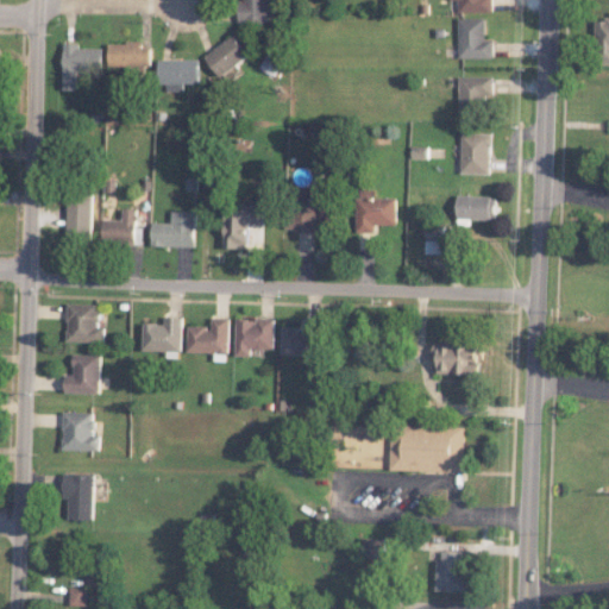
[(239,0),(240,23),(268,23),(267,0),(239,0)]
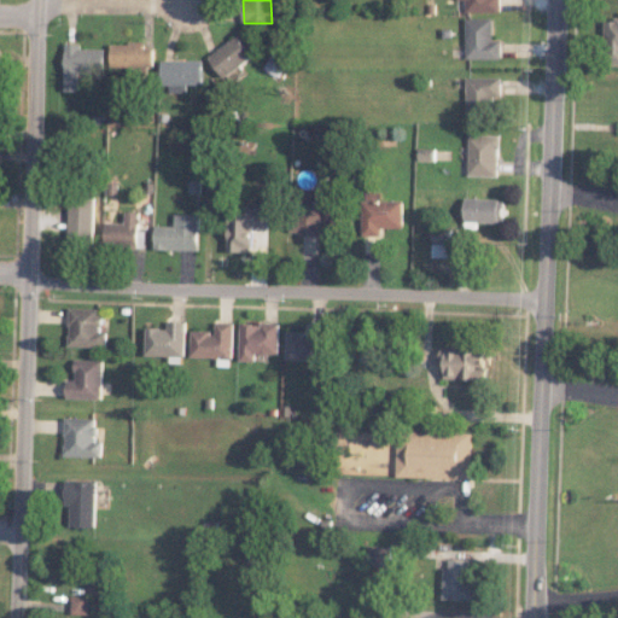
[(465,0),(465,12),(501,12),(500,0),(465,0)]
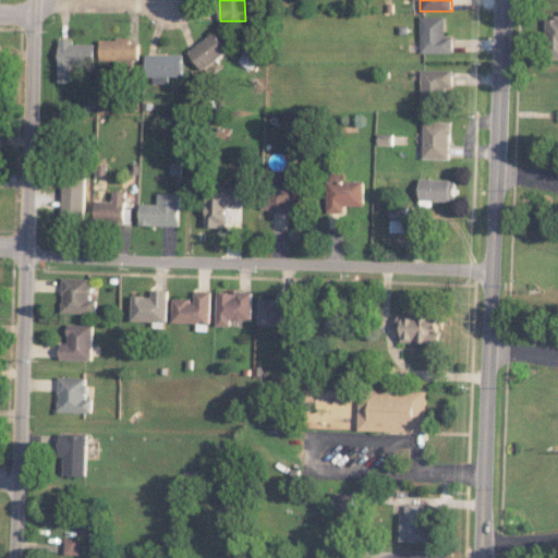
[(451,52),(451,36),(445,36),(445,16),(421,16),(421,53),(451,52)]
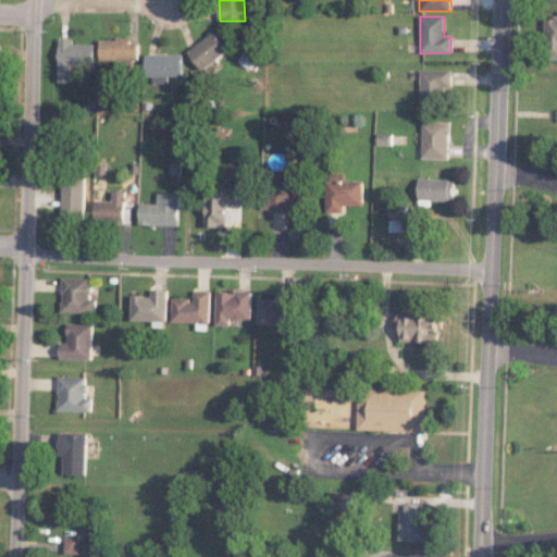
[(556,16),(545,16),(545,50),(556,50),(556,16)]
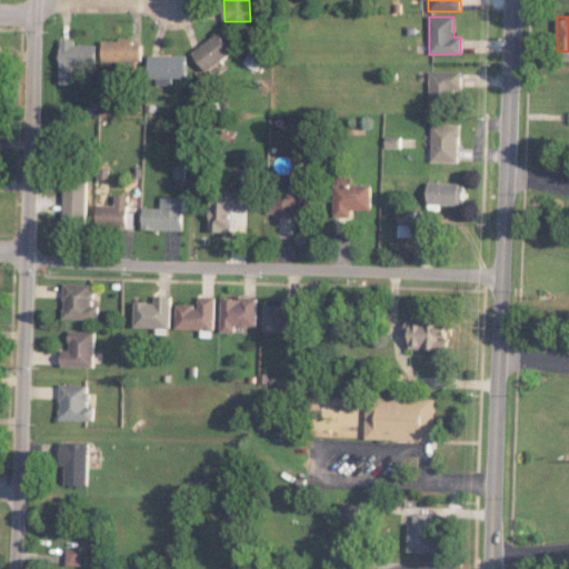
[(192,53),(207,71),(232,51),(218,32),(192,53)]
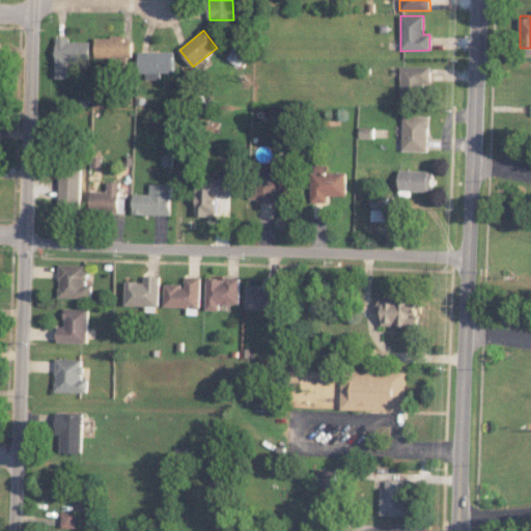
[(56,78),(67,78),(67,64),(89,63),(89,40),(68,42),(68,37),(55,37),(56,78)]
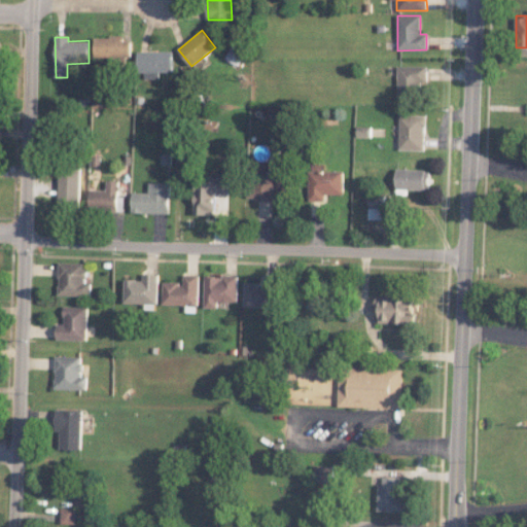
[(94,57),(111,57),(112,61),(130,61),(130,37),(94,37),(94,57)]
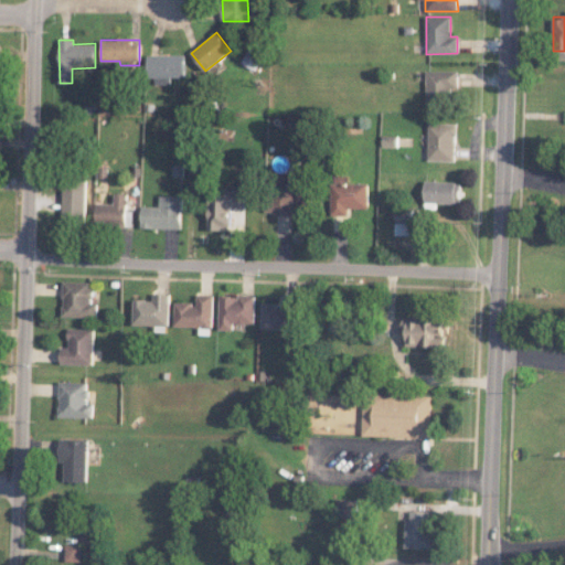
[(242,61),(254,67),(263,52),(249,45),(242,61)]
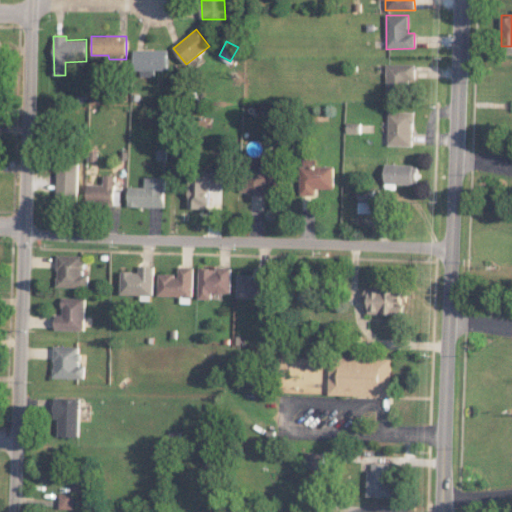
[(167,49),(133,49),(134,76),(155,76),(155,70),(167,70),(167,49)]
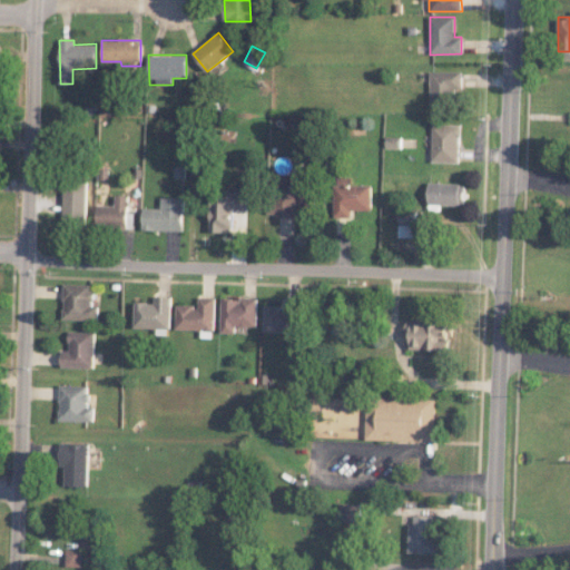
[(429,71),(430,107),(454,107),(454,88),(462,88),(461,70),(429,71)]
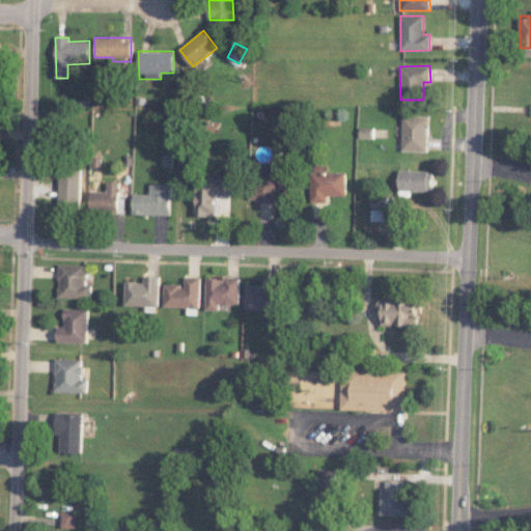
[(427,151),(428,116),(401,115),(401,150),(427,151)]
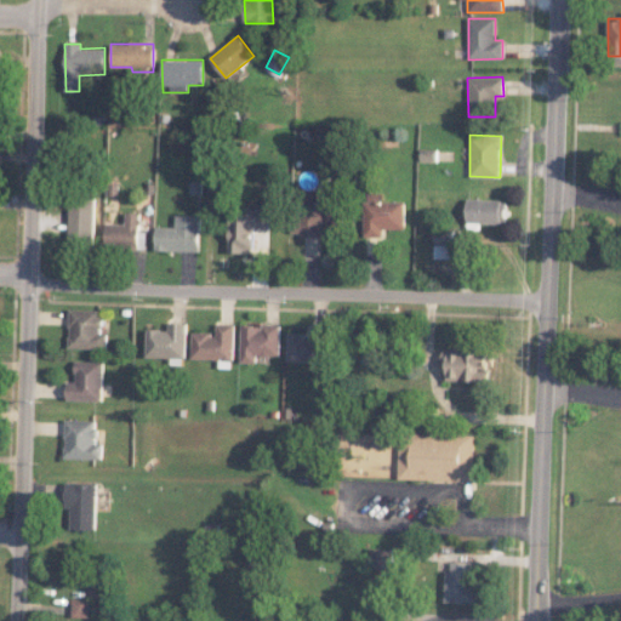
[(505,223),(505,200),(467,199),(466,229),(478,229),(478,223),(505,223)]
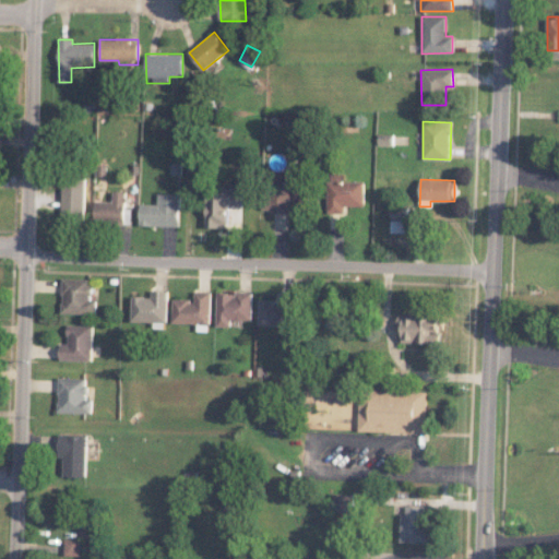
[(364,205),(365,182),(328,181),(326,213),(344,213),(344,205),(364,205)]
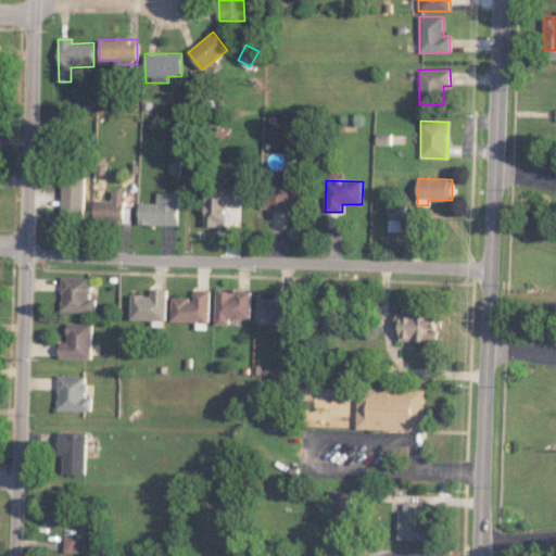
[(85,181),(62,181),(61,222),(84,223),(85,181)]
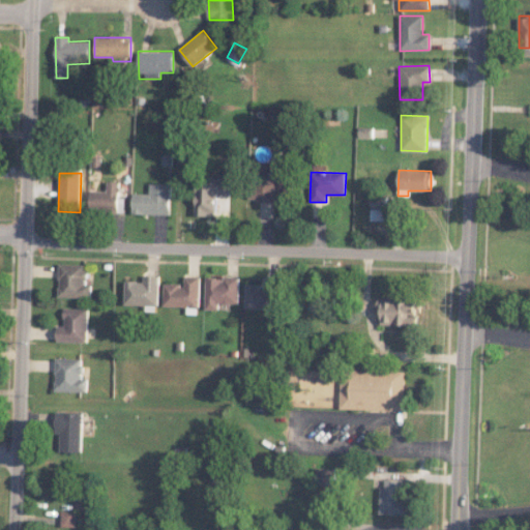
[(196,213),(216,213),(216,196),(231,196),(231,177),(196,177),(196,213)]
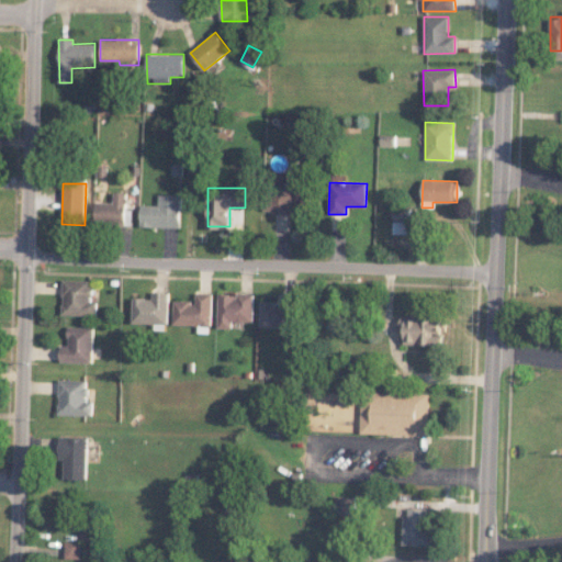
[(302,212),(301,188),(262,189),(262,212),(302,212)]
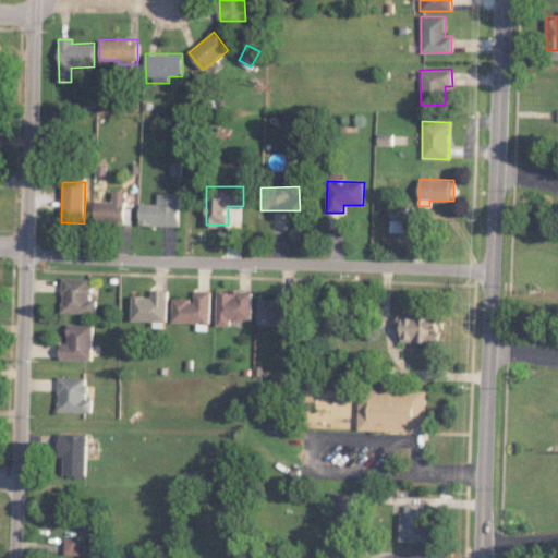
[(95,201),(94,222),(124,223),(125,191),(112,191),(112,202),(95,201)]
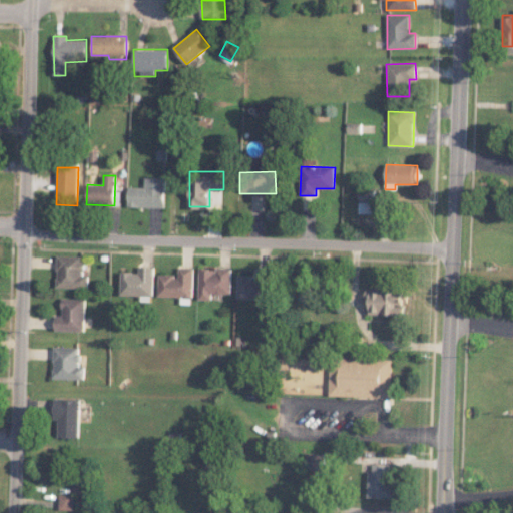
[(165,177),(144,177),(144,186),(128,186),(128,206),(164,207),(165,177)]
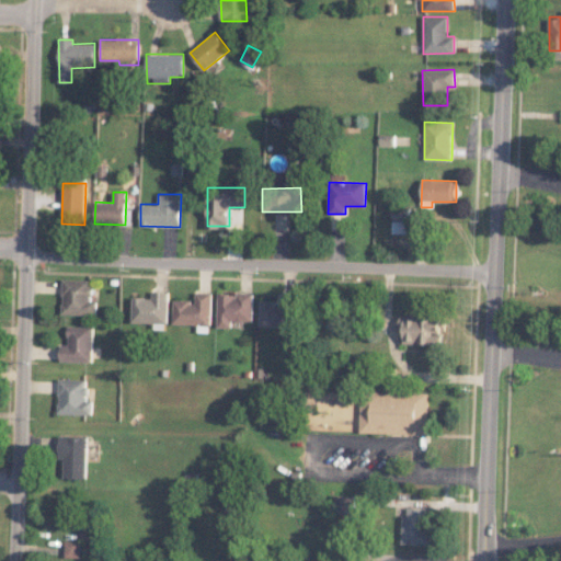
[(392,219),(407,219),(405,208),(392,209),(392,219)]
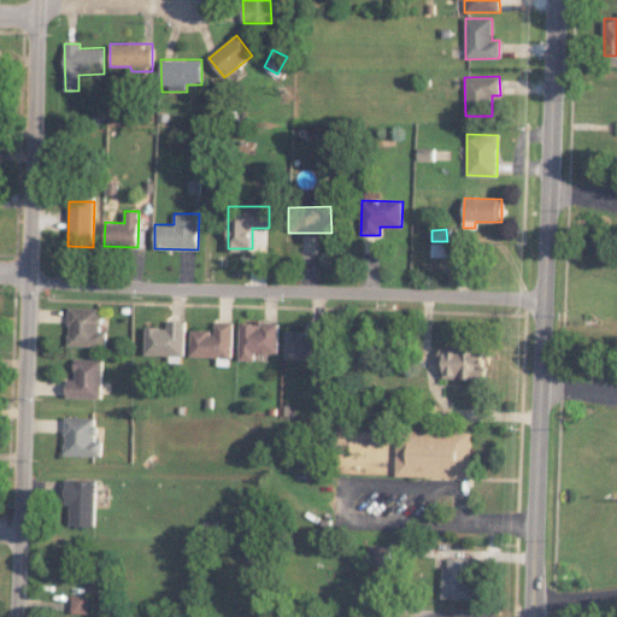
[(430,256),(446,256),(446,242),(432,242),(430,256)]
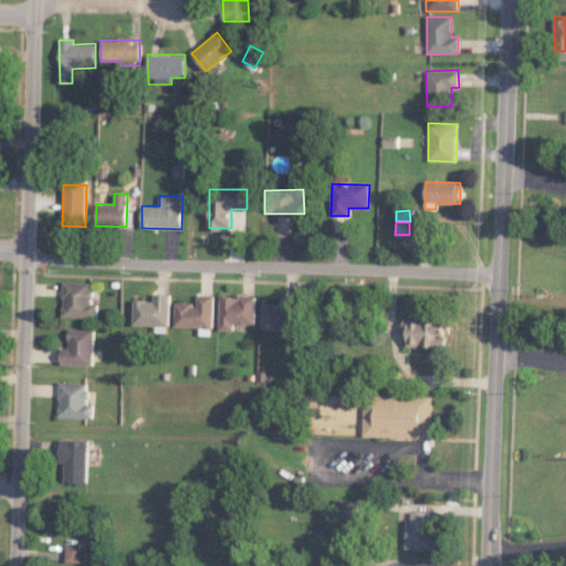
[(97,317),(97,303),(92,303),(92,282),(63,282),(63,317),(97,317)]
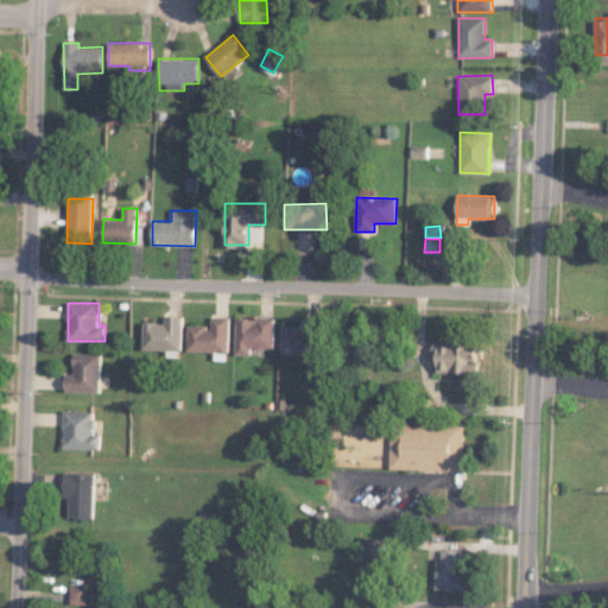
[(164,322),(145,322),(144,349),(182,350),(183,316),(165,316),(164,322)]
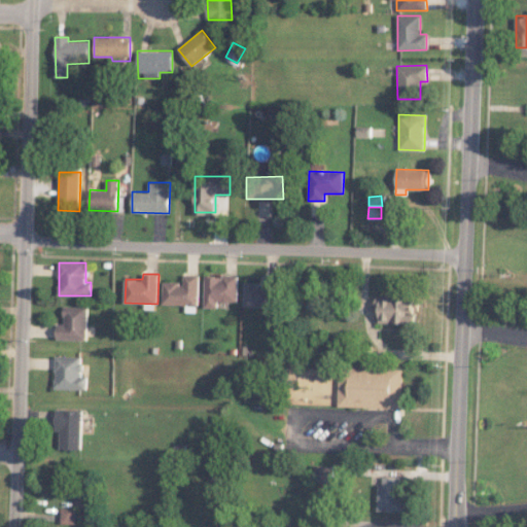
[(164,304),(199,305),(200,275),(183,275),(183,282),(164,281),(164,304)]
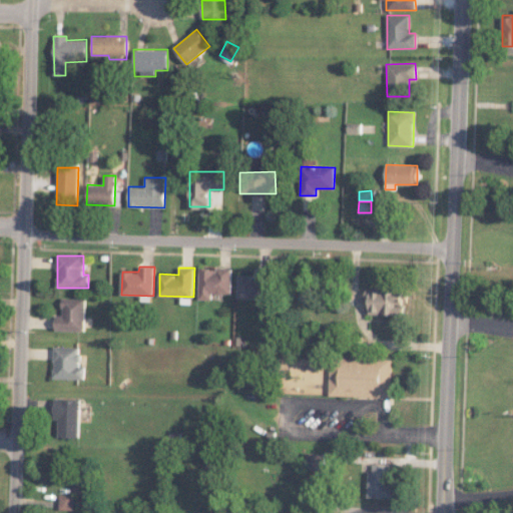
[(231,294),(231,269),(199,268),(198,300),(212,300),(212,294),(231,294)]
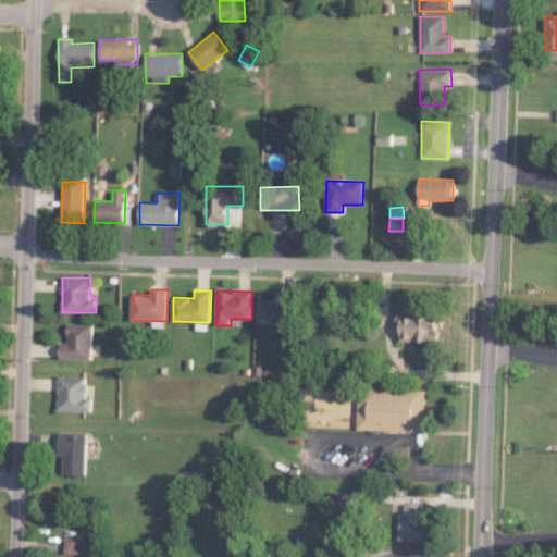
[(294,325),(294,293),(277,292),(277,298),(258,298),(258,324),(294,325)]
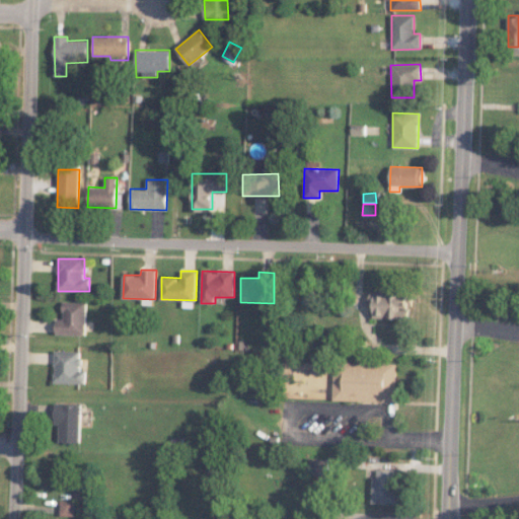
[(373,318),(409,319),(409,297),(399,297),(399,291),(369,290),(369,306),(374,307),(373,318)]
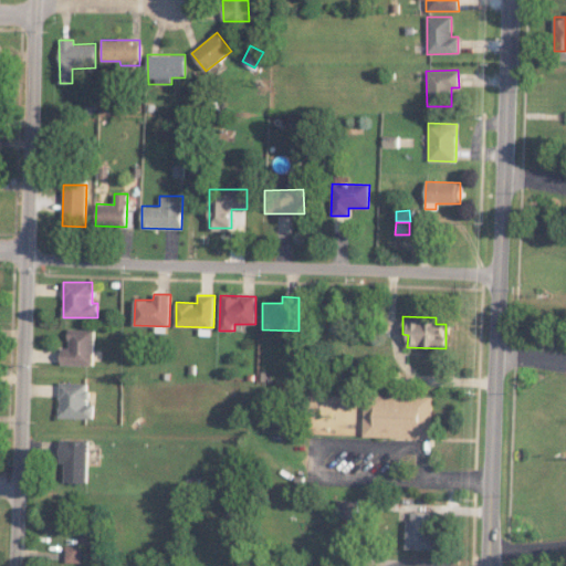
[(94,329),(69,329),(69,348),(62,348),(62,365),(93,365),(94,329)]
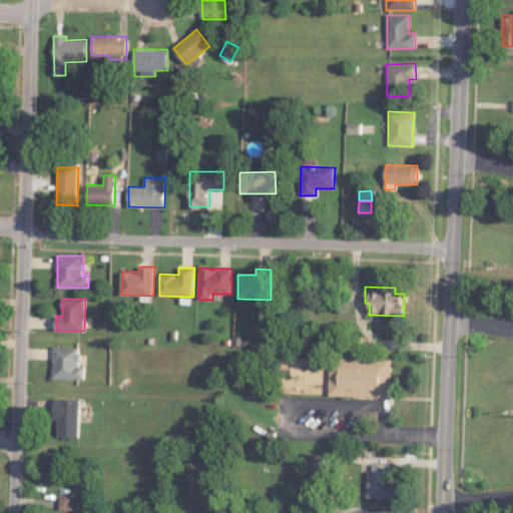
[(80,347),(54,347),(54,379),(85,379),(85,366),(80,366),(80,347)]
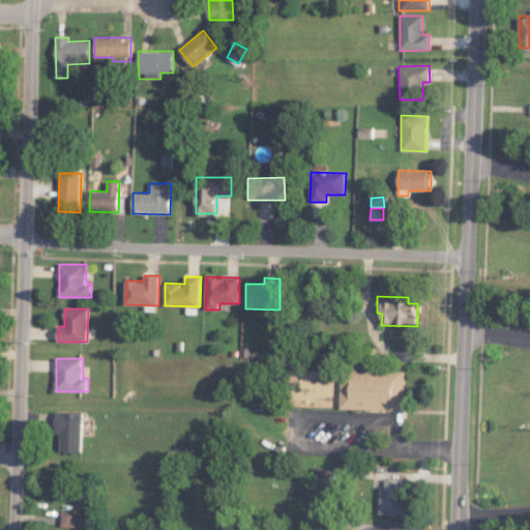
[(405,371),(343,370),(342,409),(404,410),(405,371)]
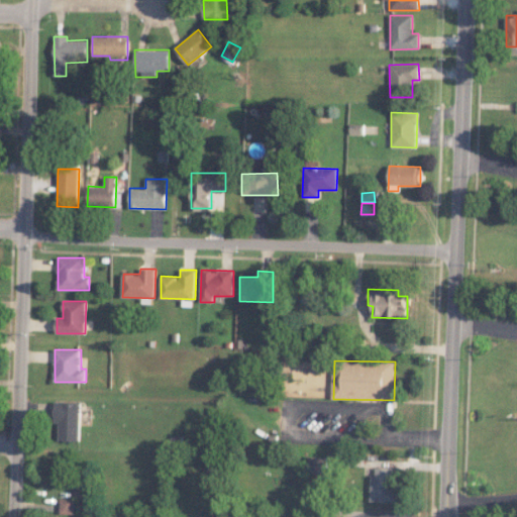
[(59,440),(80,441),(81,403),(56,402),(55,423),(60,423),(59,440)]
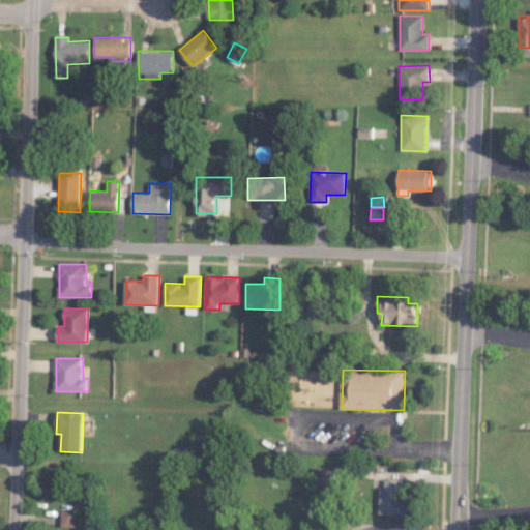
[(380,513),(405,514),(406,479),(381,479),(380,513)]
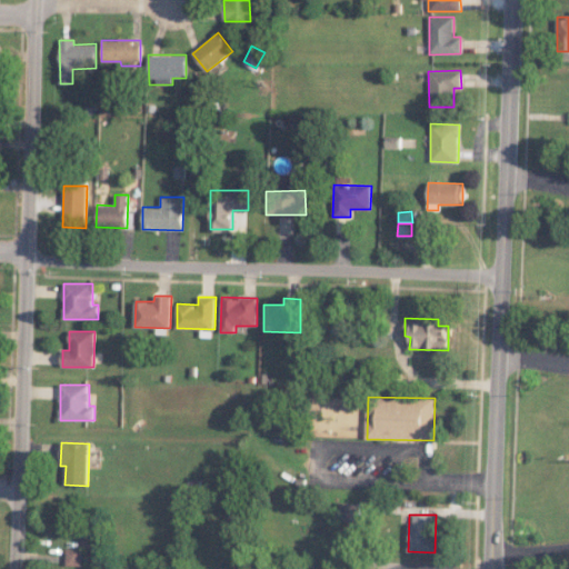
[(66,566),(81,565),(81,548),(66,548),(66,566)]
